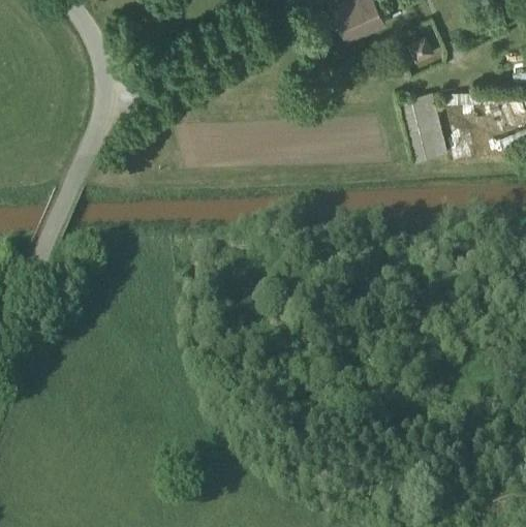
[(348,42),(387,25),(375,0),(346,0),(332,7),(348,42)]
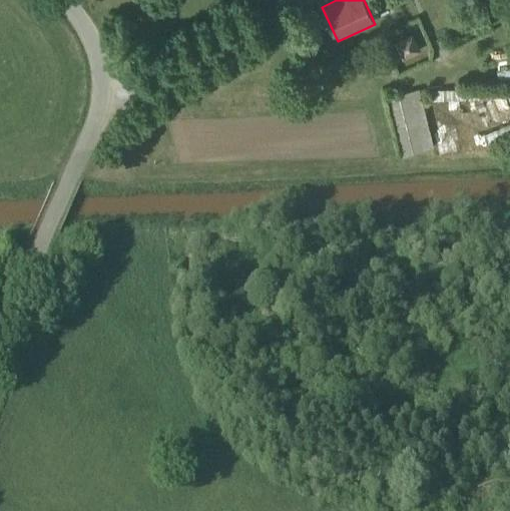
[(422,51),(413,33),(395,42),(403,60),(422,51)]
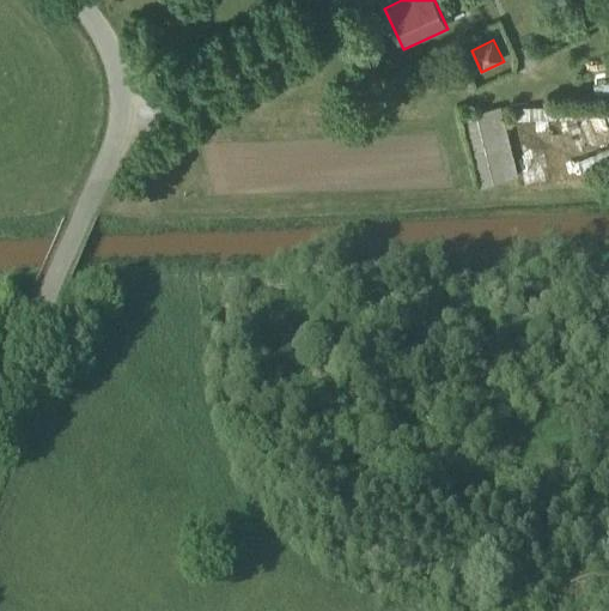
[(608,83),(594,84),(594,100),(595,100),(608,98),(608,83)]
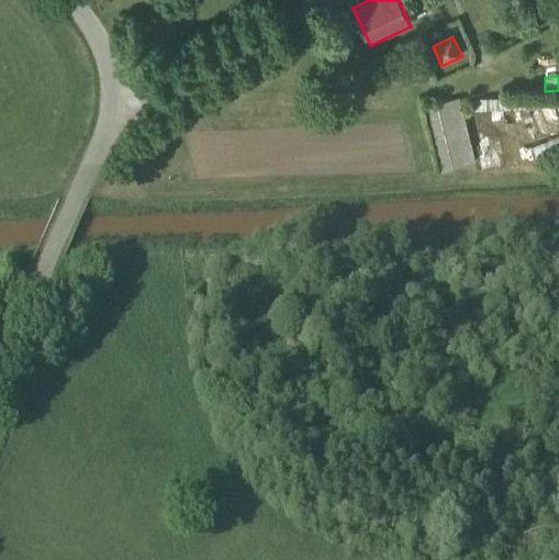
[(468,111),(539,110),(539,98),(468,100),(468,111)]
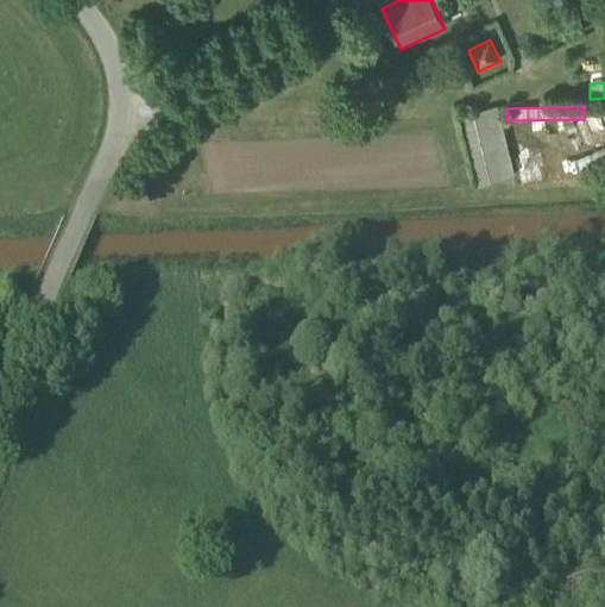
[(466,138),(506,141),(498,107),(461,117),(466,138)]
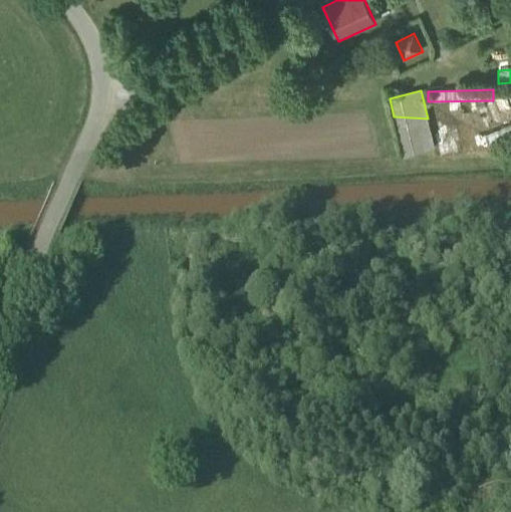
[(394,116),(405,159),(435,151),(428,118),(394,116)]
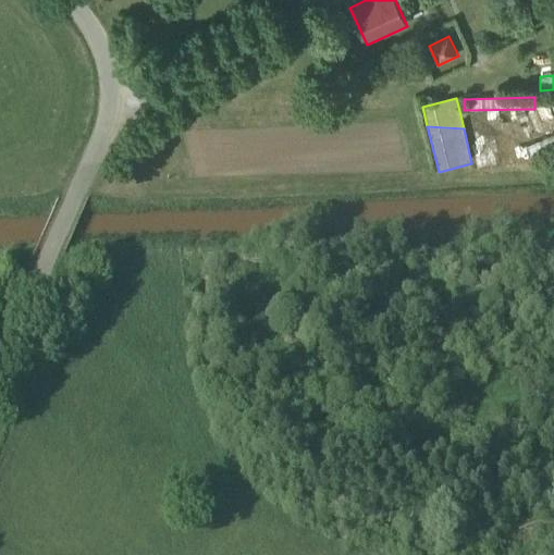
[(553,137),(528,148),(533,162),(553,153),(553,137)]
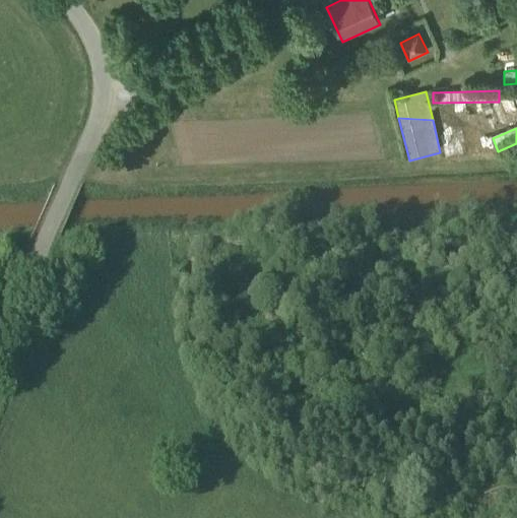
All buildings are outlined.
